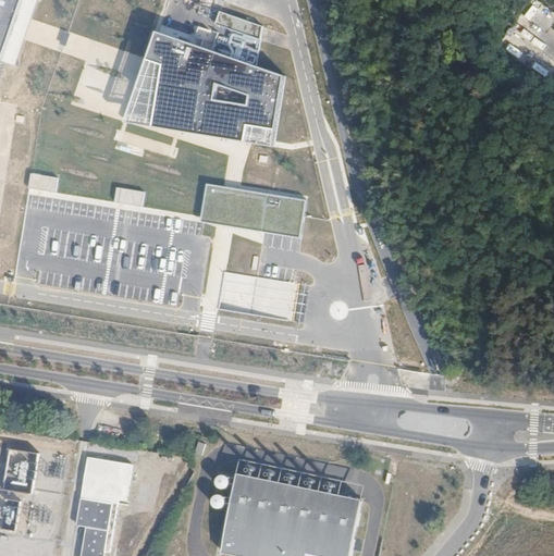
[(285,74),(156,32),(124,119),(271,145),(285,74)]
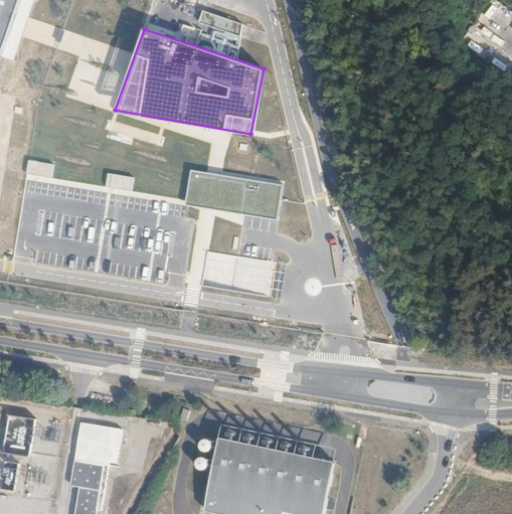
[(281,183),(188,170),(184,203),(275,218),(281,183)]
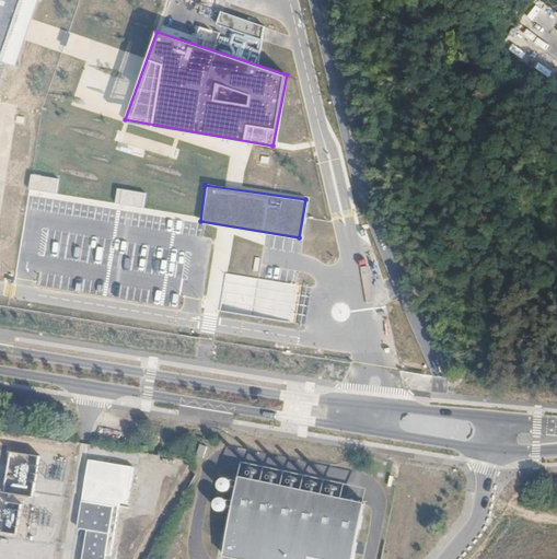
[(204,447),(197,445),(194,457),(200,458),(204,447)]
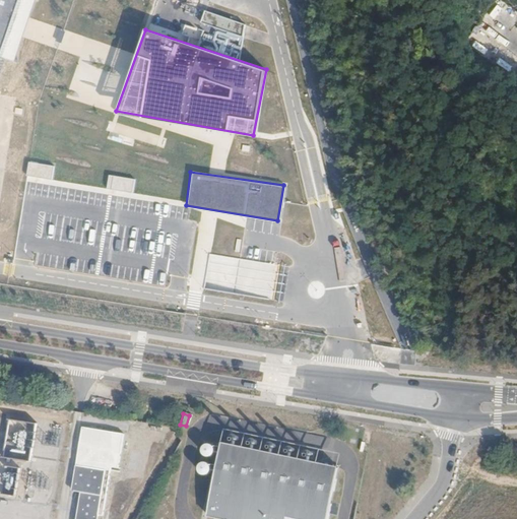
[(6,419),(0,457),(6,458),(3,475),(25,478),(34,424),(6,419)]
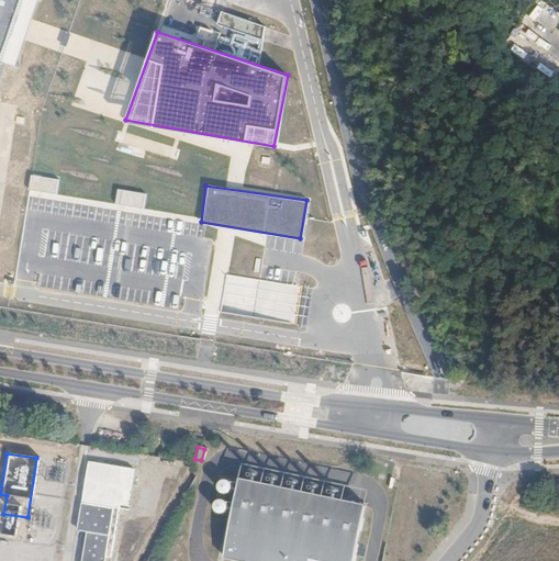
[(130,467),(86,459),(80,504),(112,508),(115,509),(116,503),(124,504),(130,467)]
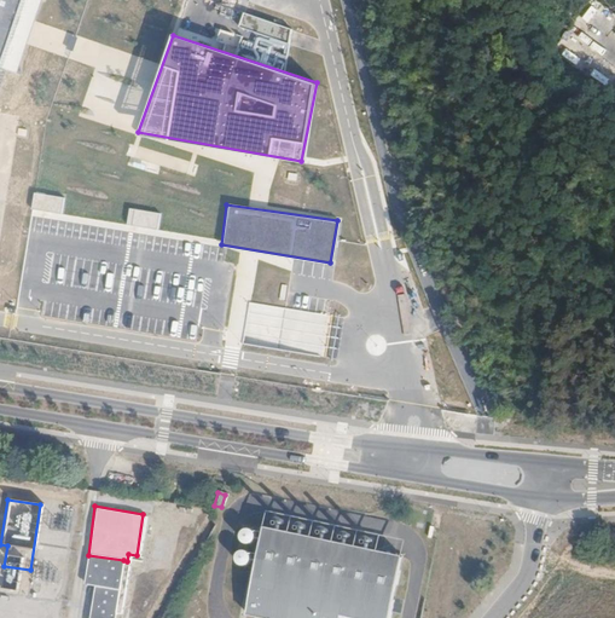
[(265,512),(261,529),(399,558),(402,539),(265,512)]
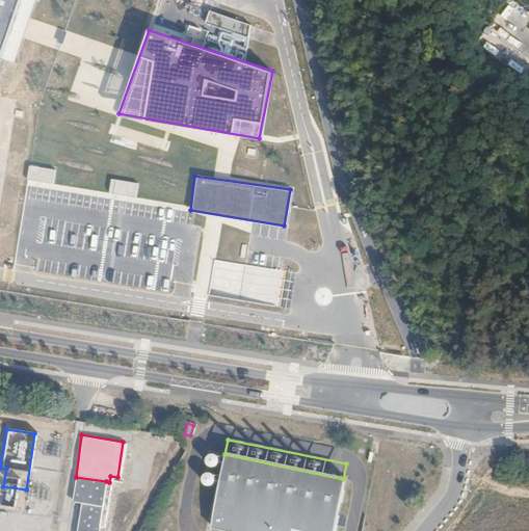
[(210,454),(208,455),(206,457),(205,459),(205,462),(206,465),(208,467),(210,468),(214,468),(216,466),(217,463),(217,460),(217,457),(215,456),(213,454),(210,454)]
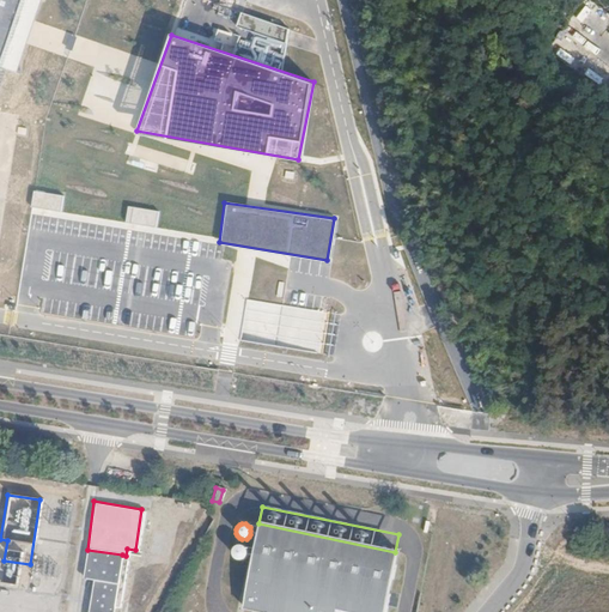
[(382,611),(395,552),(259,523),(242,607),(263,611),(334,611),(335,611),(340,611),(382,611)]
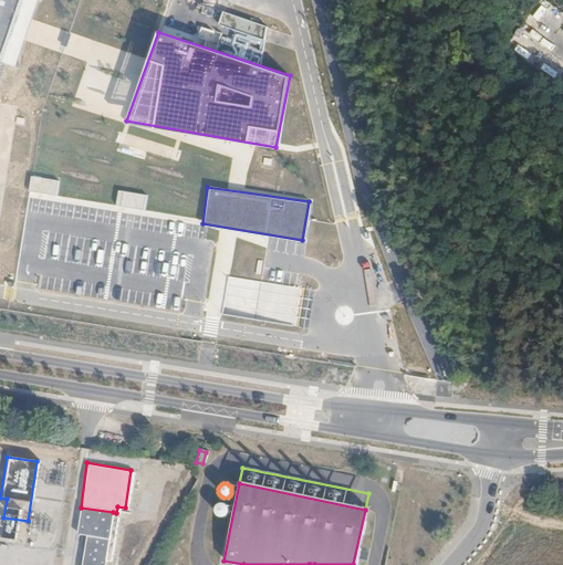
[(228,509),(227,506),(225,504),(222,503),(218,503),(216,505),(215,508),(214,511),(215,514),(216,516),(218,518),(221,518),(222,518),(226,515),(227,514),(228,512),(228,509)]
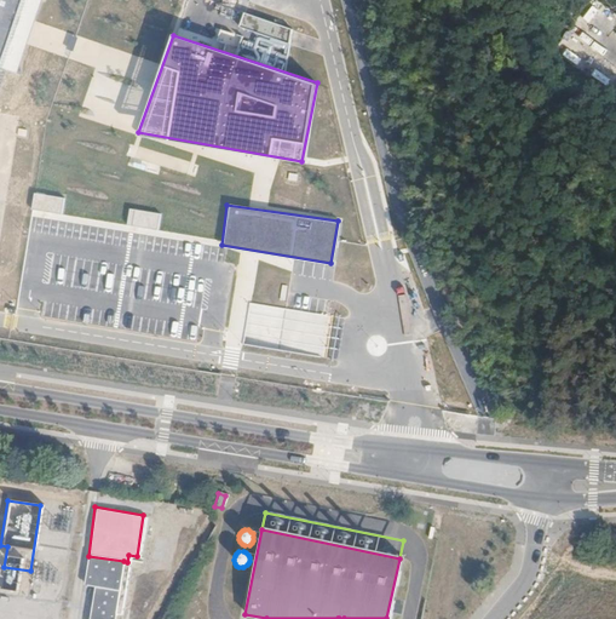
[(114,618),(124,561),(88,556),(84,585),(95,588),(88,618),(114,618)]
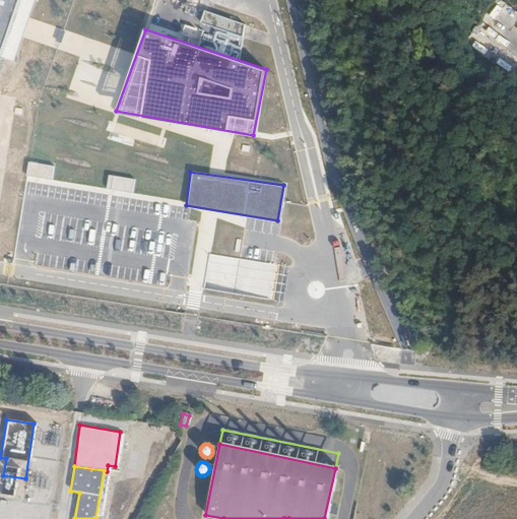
[(22,507),(19,518),(45,518),(47,510),(22,507)]
